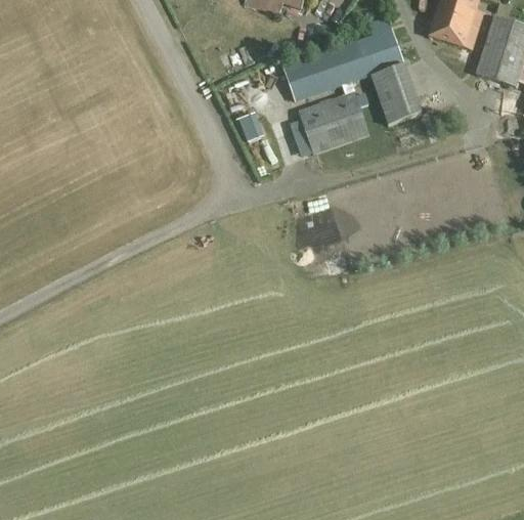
[(300,8),(302,0),(244,0),(243,3),(276,13),(280,2),(300,8)]
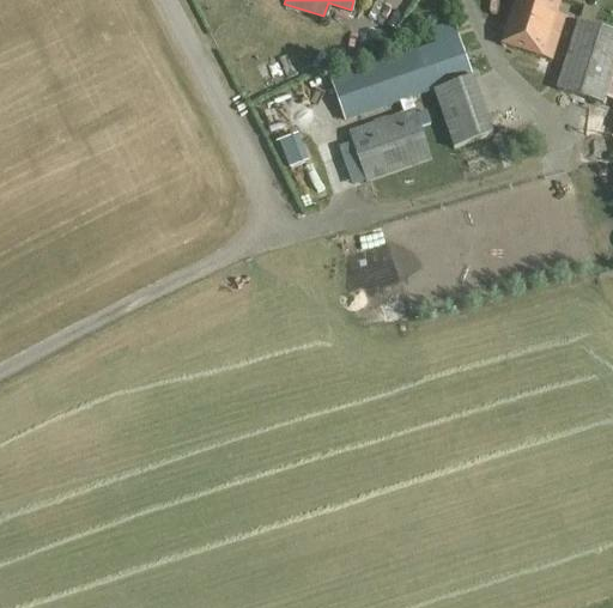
[(551,56),(564,13),(556,11),(559,0),(515,0),(502,41),(551,56)]
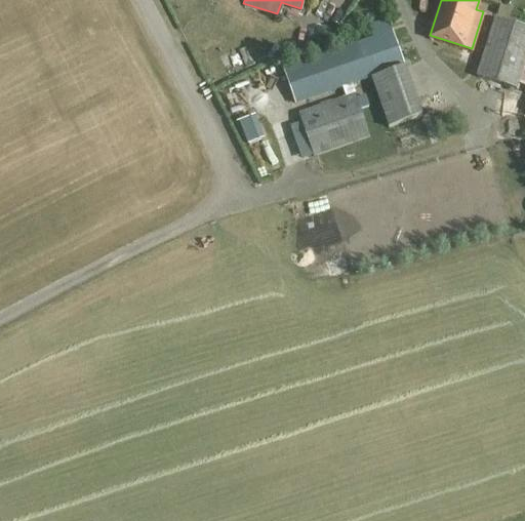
[(517,87),(524,59),(524,25),(494,15),(476,74),(517,87)]
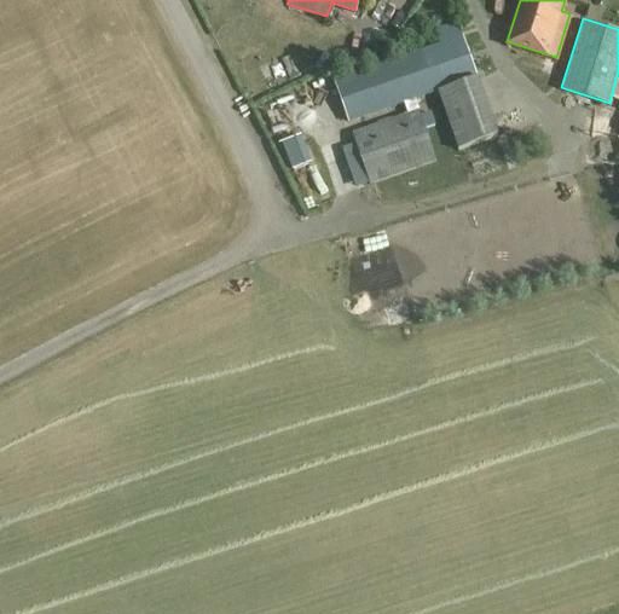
[(403,100),(414,97),(438,88),(451,126),(458,148),(497,134),(490,114),(458,22),(435,29),(440,40),(333,77),(348,120),(403,100)]
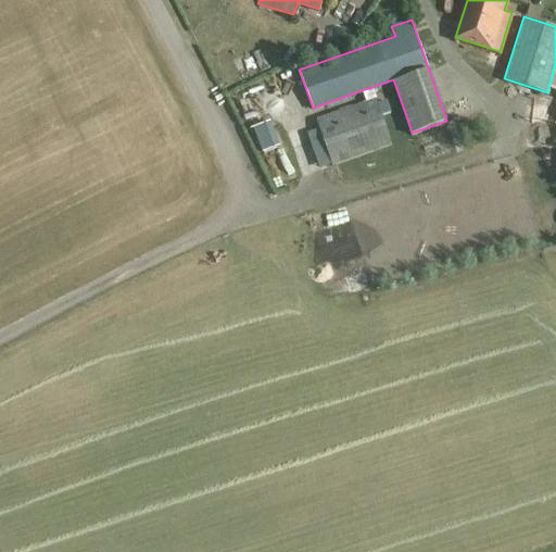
[(332,166),(391,146),(376,101),(371,87),(362,90),(367,104),(317,122),(332,166)]
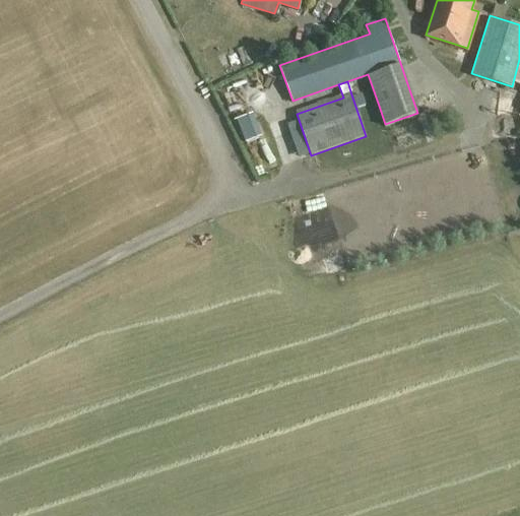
[(512,124),(516,107),(494,102),(490,119),(512,124)]
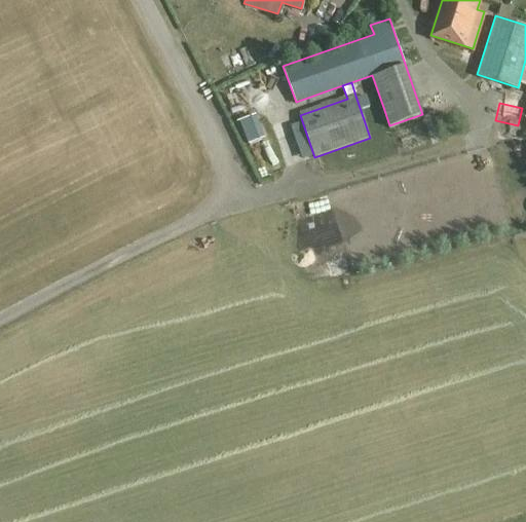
[(245,142),(251,168),(261,164),(254,140),(245,142)]
